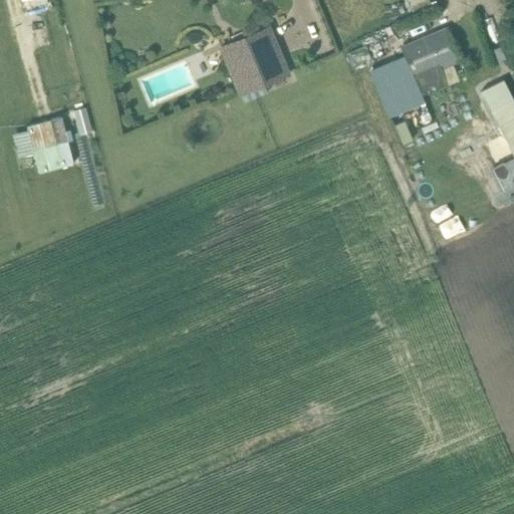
[(269,27),(219,47),(238,93),(244,91),(245,93),(289,73),(269,27)]
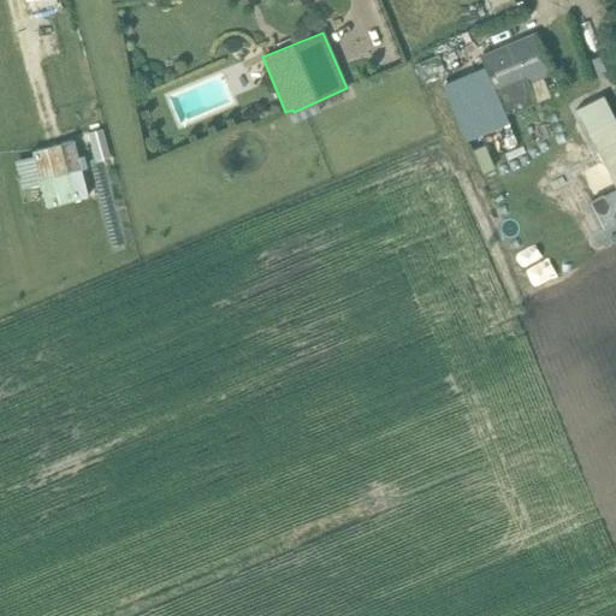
[(535,34),(480,57),(504,114),(505,113),(537,101),(529,83),(552,73),(535,34)]
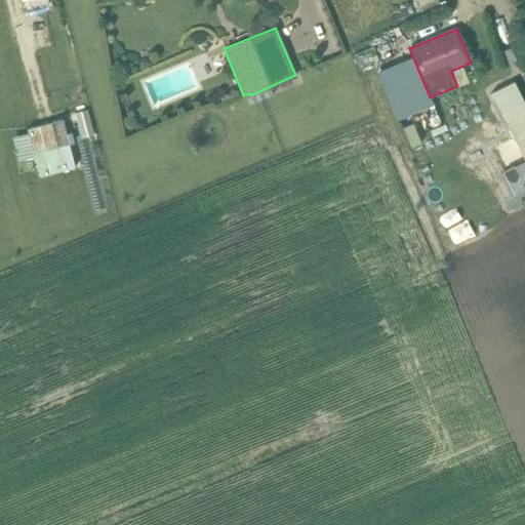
[(405,55),(376,68),(396,115),(423,104),(405,55)]
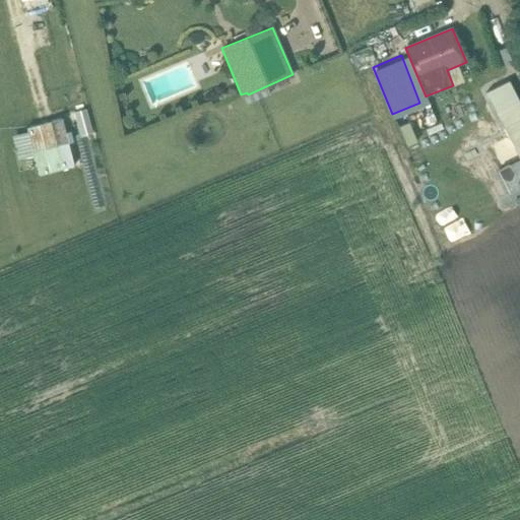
[(519,104),(508,80),(485,91),(519,159),(498,171),(509,193),(519,187),(519,104)]
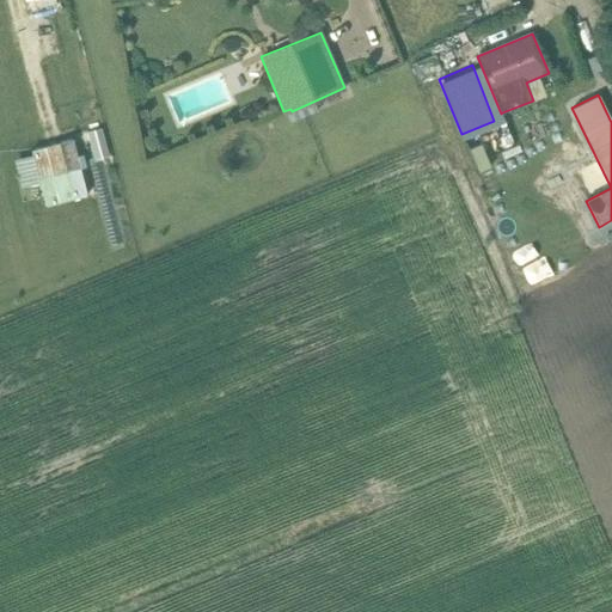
[(109,155),(102,128),(87,133),(95,159),(109,155)]
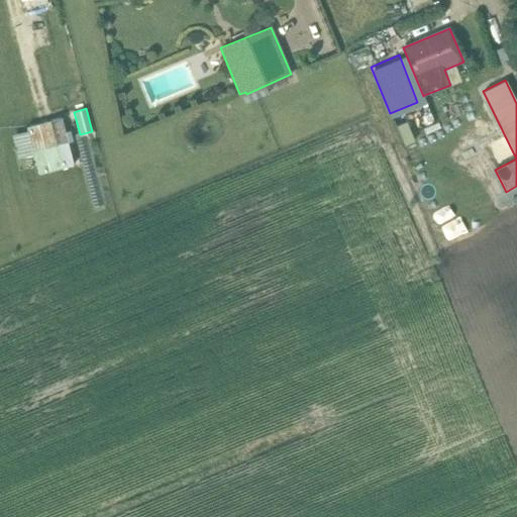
[(58,111),(28,123),(42,170),(42,169),(73,158),(58,111)]
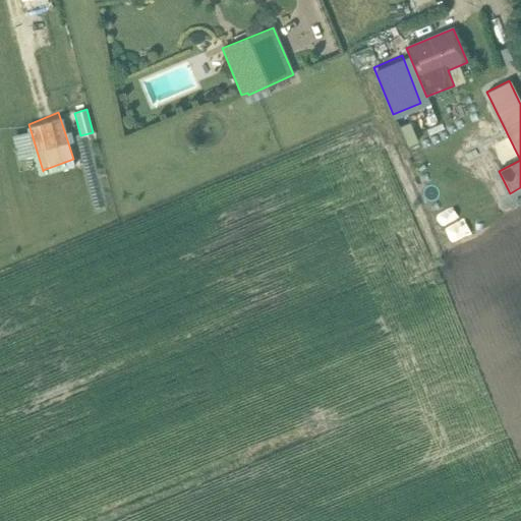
[(418,140),(410,122),(401,126),(408,145),(418,140)]
